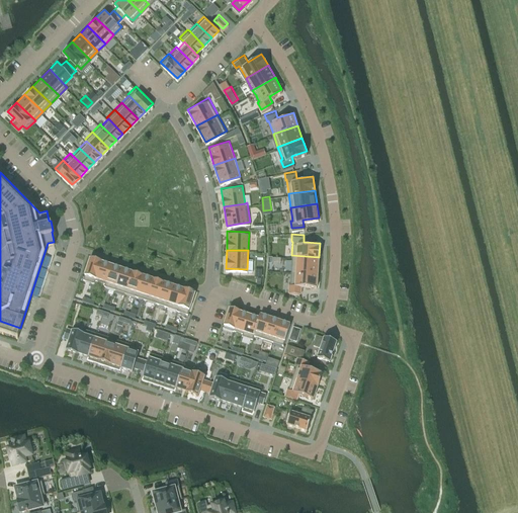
[(90,254),(83,276),(94,280),(95,277),(101,258),(90,254)]
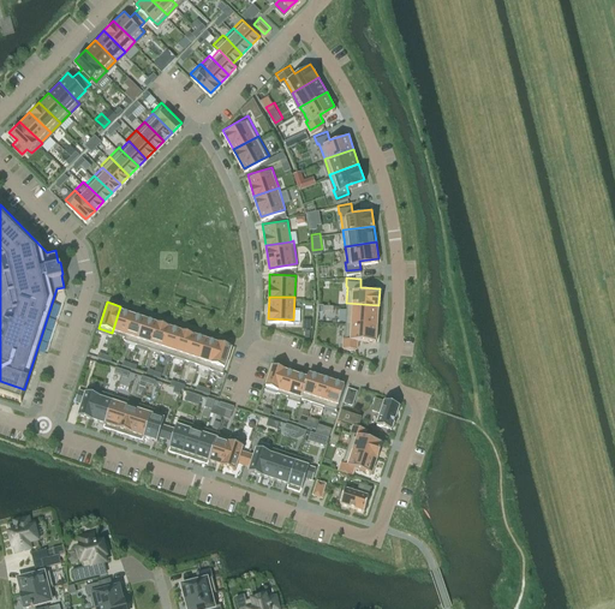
[(346,303),(346,318),(377,321),(378,305),(346,303)]
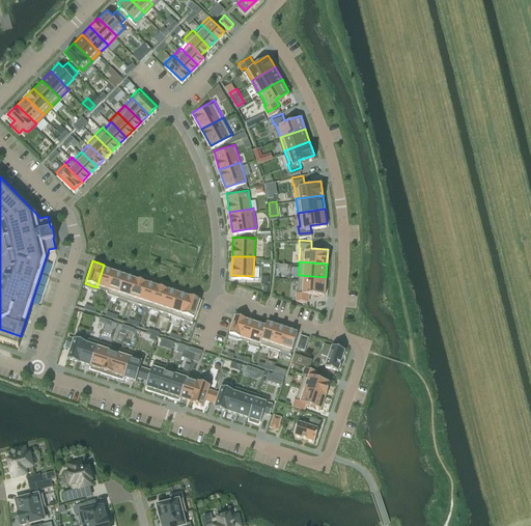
[(104,265),(98,284),(107,287),(114,268),(104,265)]
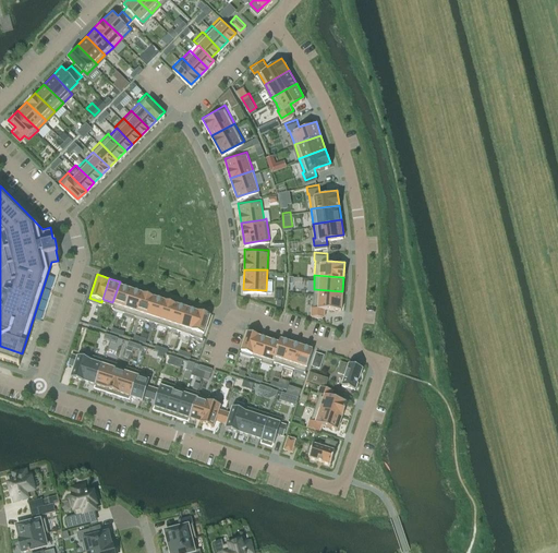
[(112,302),(112,304),(122,308),(123,309),(132,285),(130,285),(120,281),(112,302)]
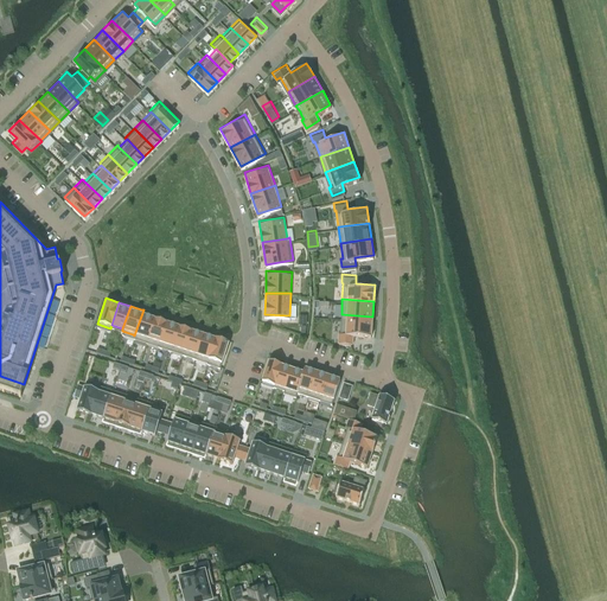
[(144,309),(134,336),(145,339),(146,339),(155,314),(154,313),(144,309)]
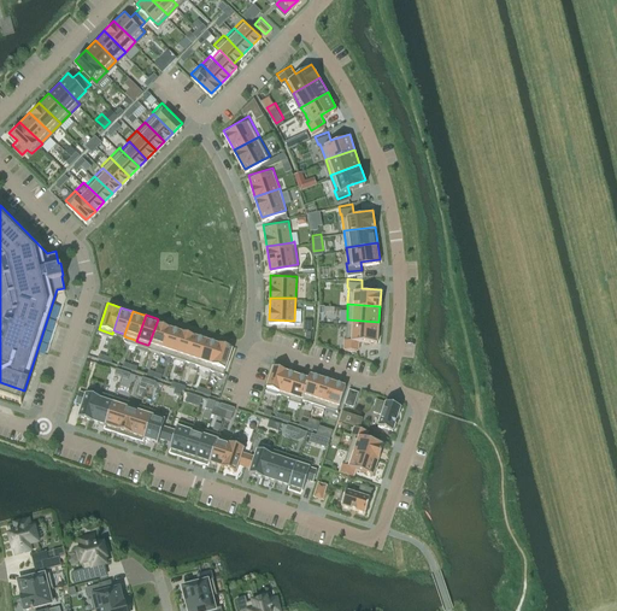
[(158,319),(148,345),(160,348),(162,350),(170,323),(169,323),(158,319)]
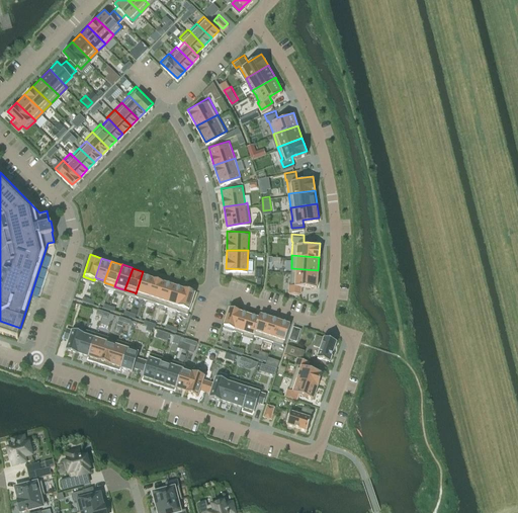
[(288,282),(287,289),(300,290),(301,282),(317,283),(318,270),(291,268),(290,282),(288,282)]
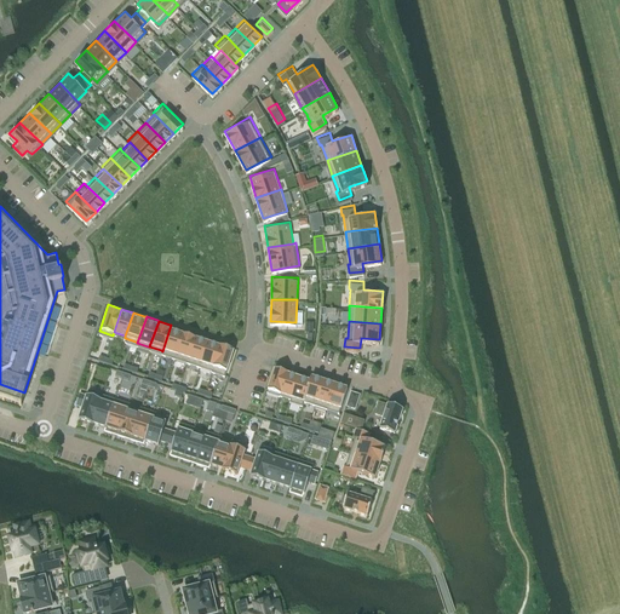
[(171,325),(162,351),(174,355),(183,330),(183,328),(171,325)]
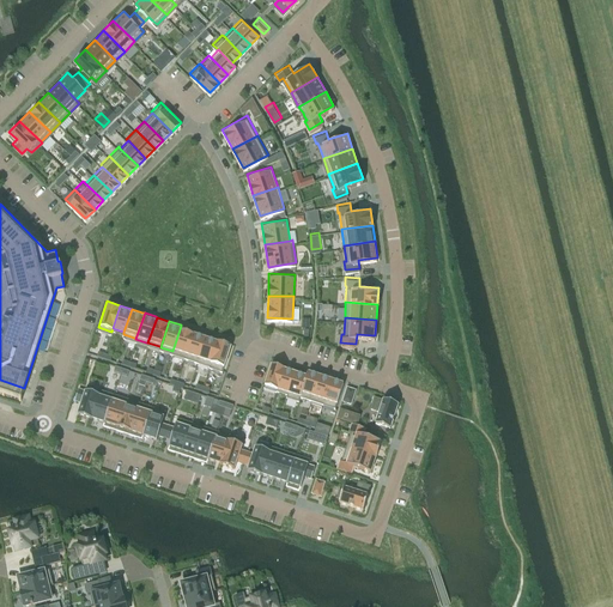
[(181,326),(173,351),(184,354),(193,329),(181,326)]
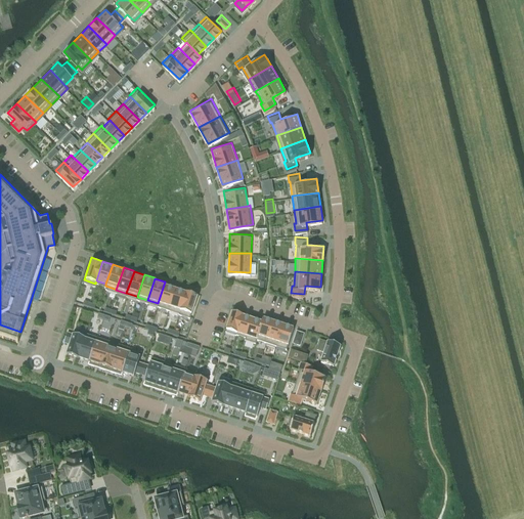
[(165,282),(158,303),(168,307),(169,307),(176,285),(175,285),(165,282)]
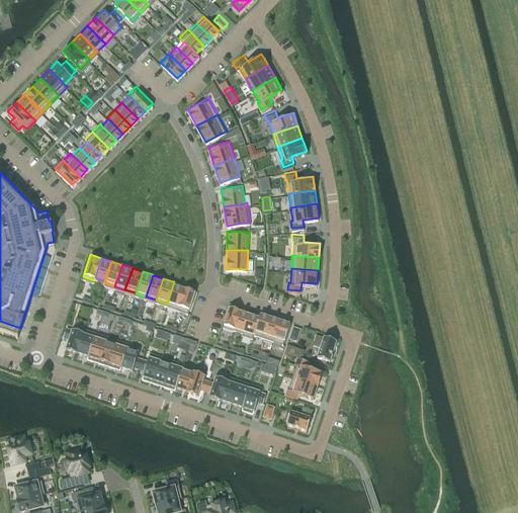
[(174,281),(167,304),(177,307),(184,285),(174,281)]
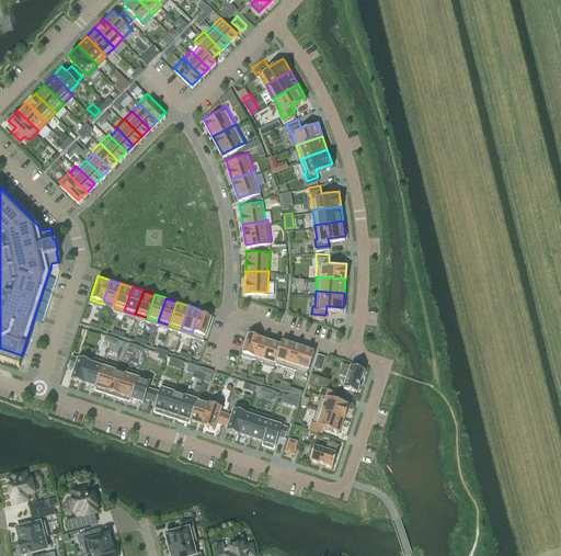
[(192,332),(191,333),(204,337),(212,313),(199,309),(192,332)]
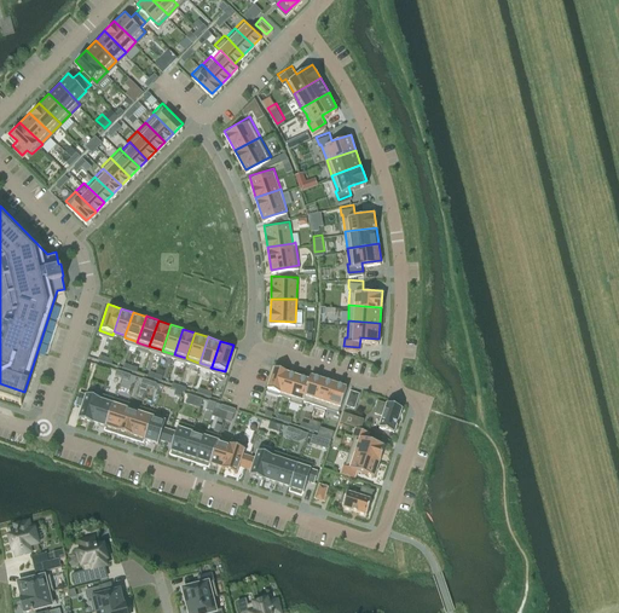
[(279,392),(279,391),(287,368),(275,363),(266,388),(279,392)]
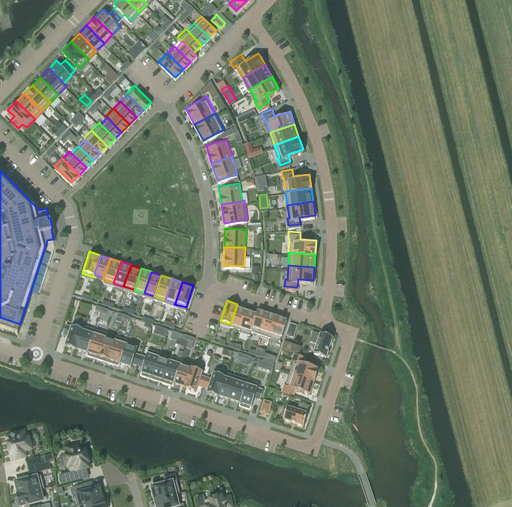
[(237,304),(231,323),(240,326),(246,307),(237,304)]
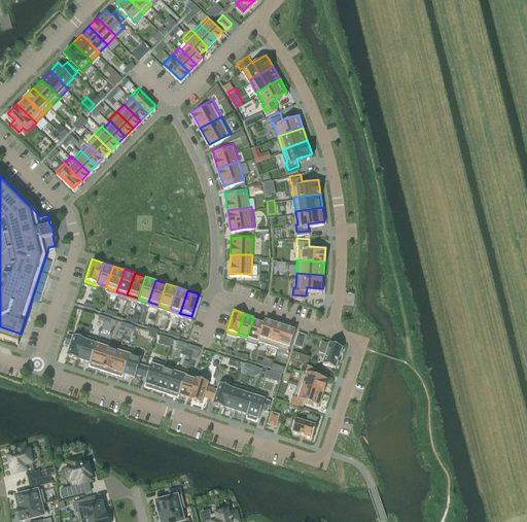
[(256,342),(258,338),(264,320),(262,319),(253,316),(247,336),(246,339),(256,342)]
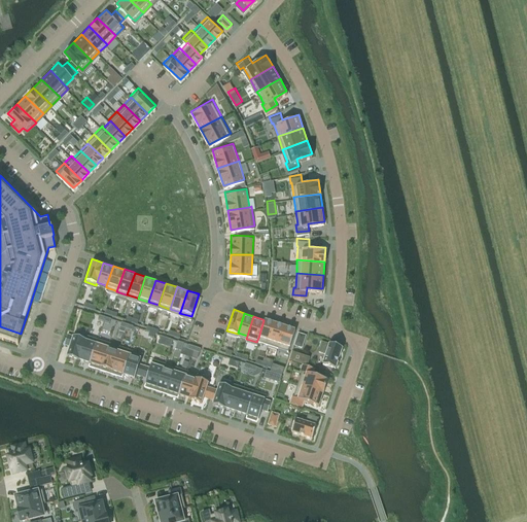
[(264,320),(258,338),(268,341),(275,319),(266,316),(264,320)]
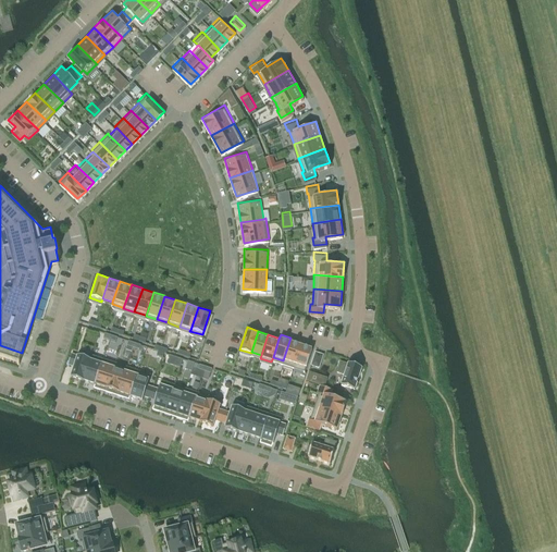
[(127,341),(125,345),(132,347),(133,343),(135,339),(128,336),(127,341)]
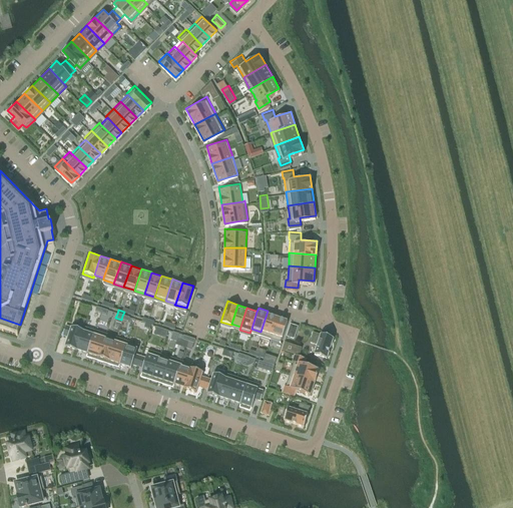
[(268,311),(261,332),(271,336),(278,315),(268,311)]
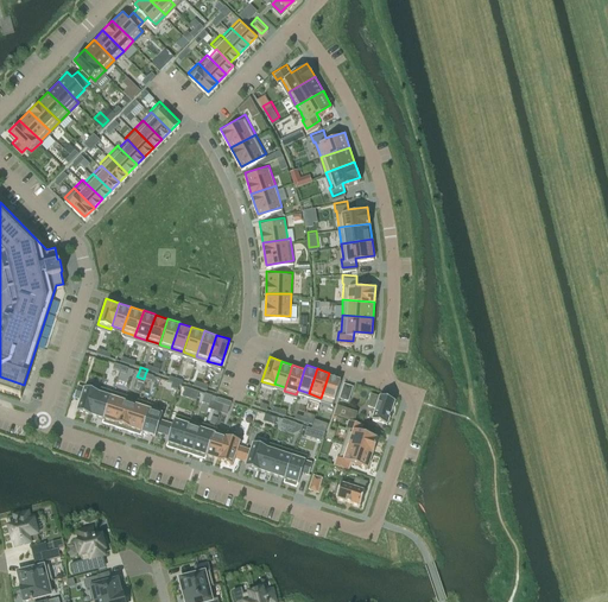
[(329,373),(321,398),(333,401),(341,376),(329,373)]
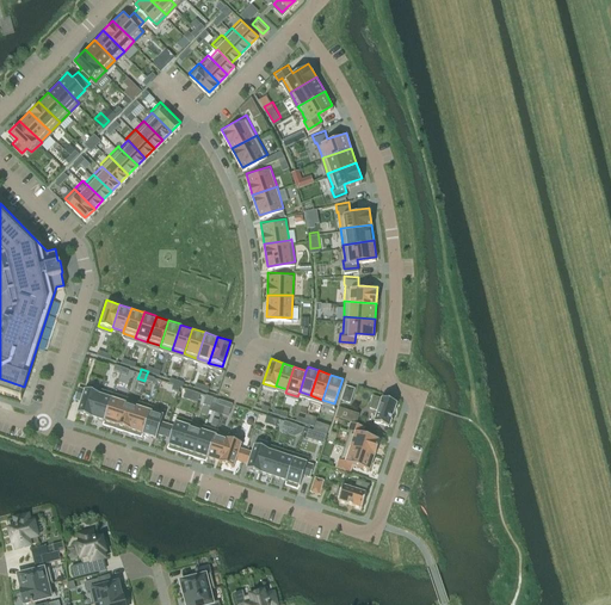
[(76,408),(92,413),(100,384),(102,384),(87,380),(85,386),(79,383),(74,395),(80,397),(76,408)]
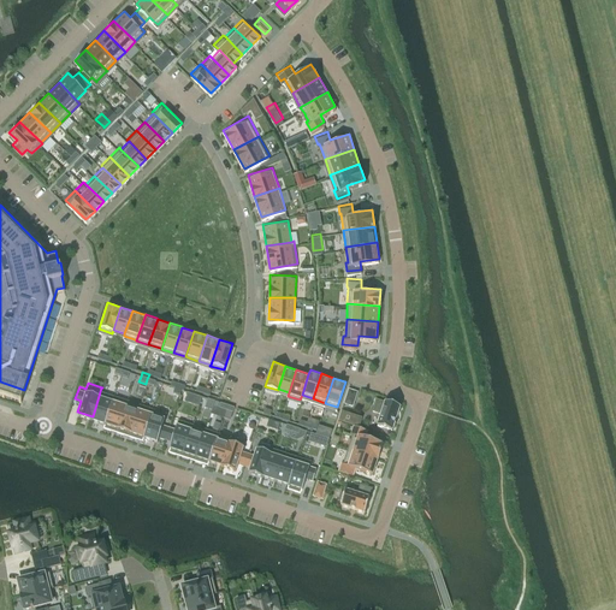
[(349,384),(343,398),(353,402),(357,388),(349,384)]
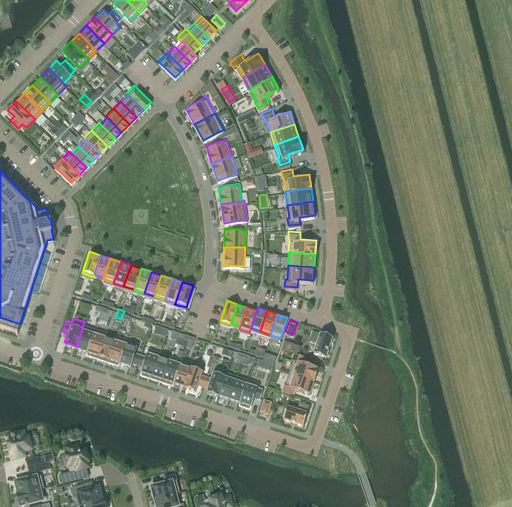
[(84,322),(77,346),(87,350),(95,326),(84,322)]
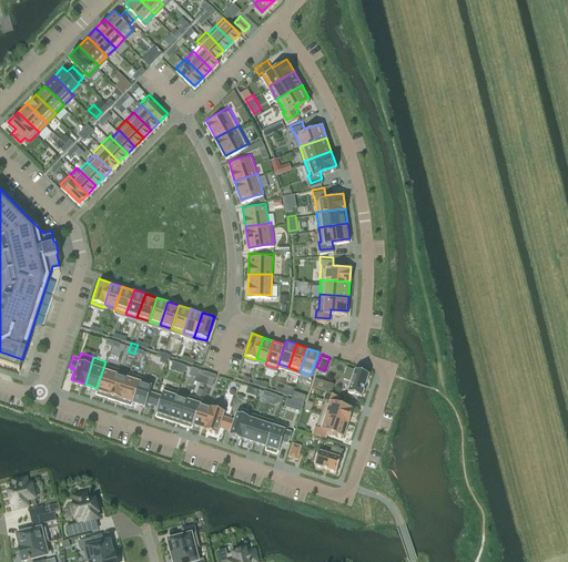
[(173,357),(170,366),(183,369),(185,361),(173,357)]
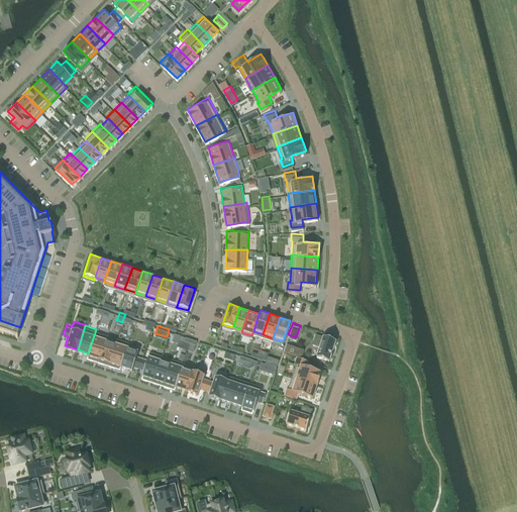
[(96,329),(88,353),(99,356),(106,332),(96,329)]
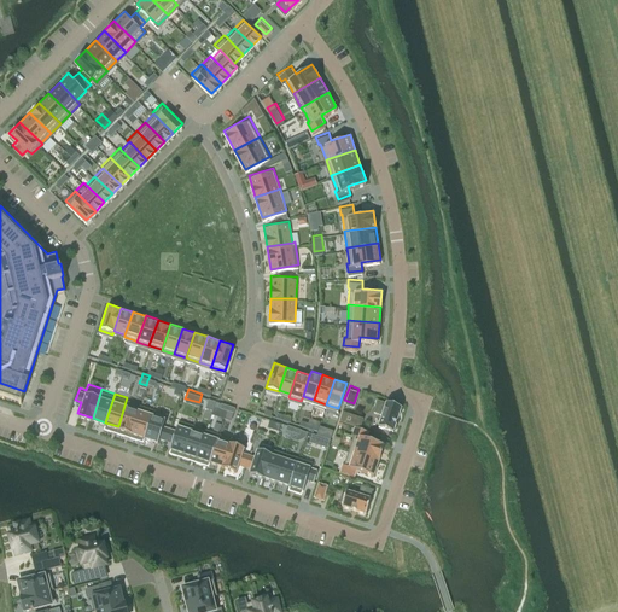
[(127,397),(118,426),(132,431),(140,402),(127,397)]
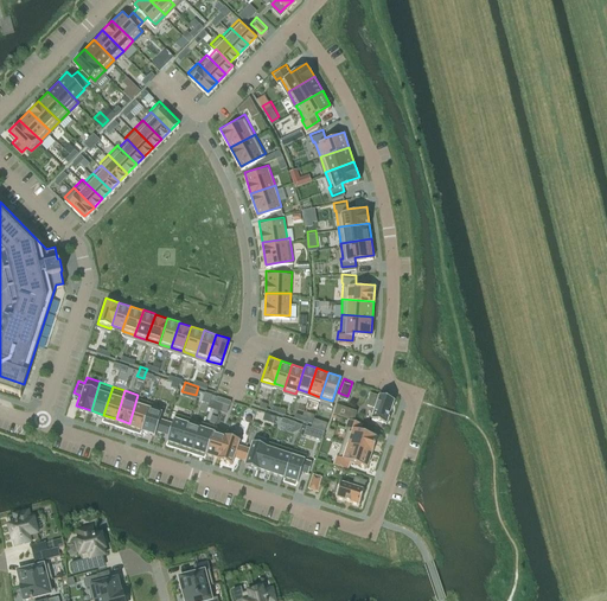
[(370,390),(366,401),(375,403),(371,415),(387,420),(394,396),(378,391),(378,392),(370,390)]
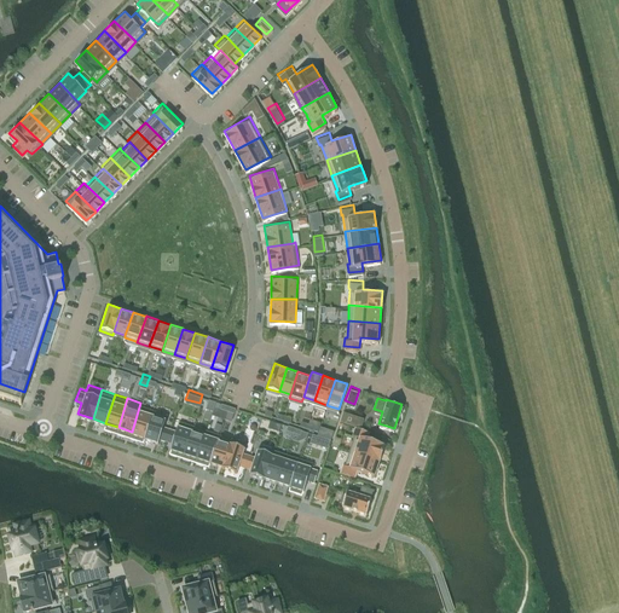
[(140,403),(132,432),(144,435),(154,408),(140,403)]
